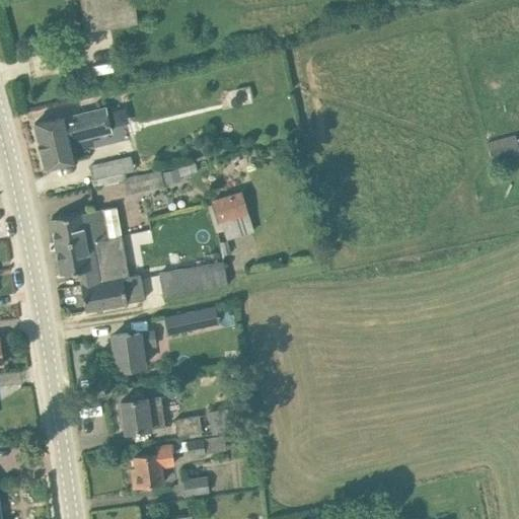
[(45,166),(65,162),(77,159),(72,140),(112,131),(106,106),(66,117),(66,115),(34,123),(45,166)]
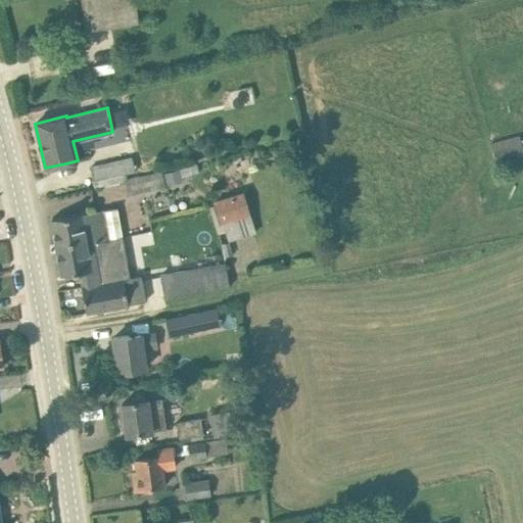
[(519,136),(491,142),(496,159),(522,153),(522,152),(522,149),(522,150),(520,141),(519,136)]
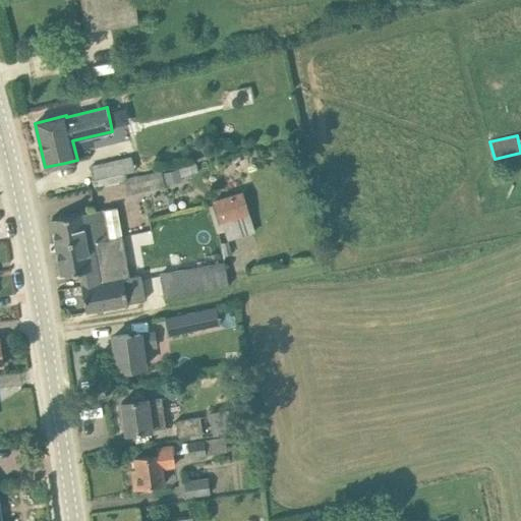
[(95,185),(127,177),(126,172),(135,170),(132,157),(91,166),(95,185)]
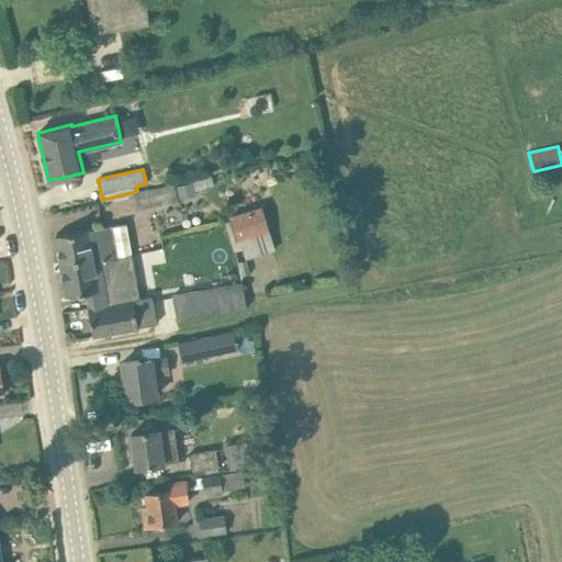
[(137,191),(136,192),(139,210),(178,201),(177,194),(179,194),(180,199),(195,194),(194,190),(215,184),(212,176),(175,187),(175,184),(137,191)]
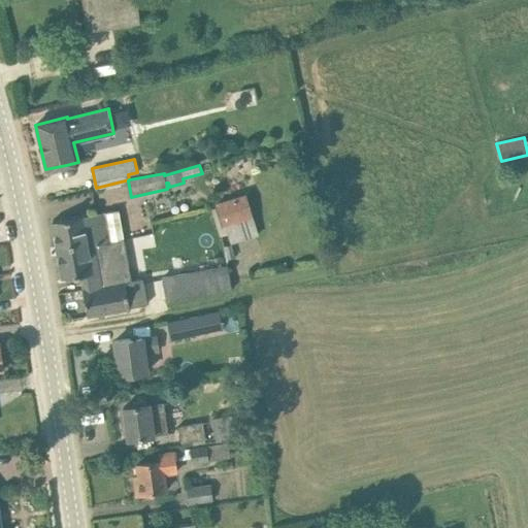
[(218,207),(211,209),(220,236),(229,233),(232,243),(260,234),(246,193),(216,202),(218,207)]
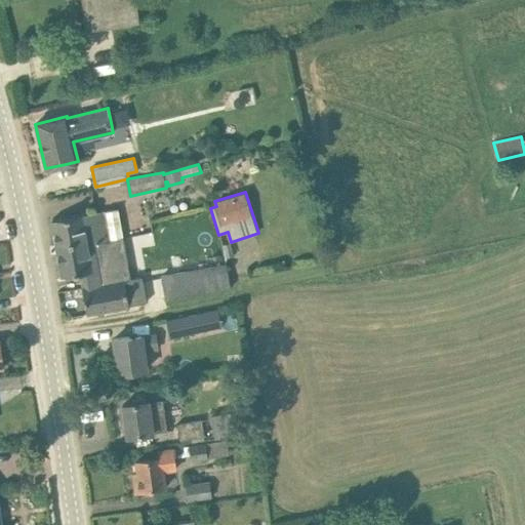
[(72,216),(51,219),(56,245),(86,240),(86,242),(96,241),(97,242),(108,241),(123,238),(118,208),(102,210),(72,216)]
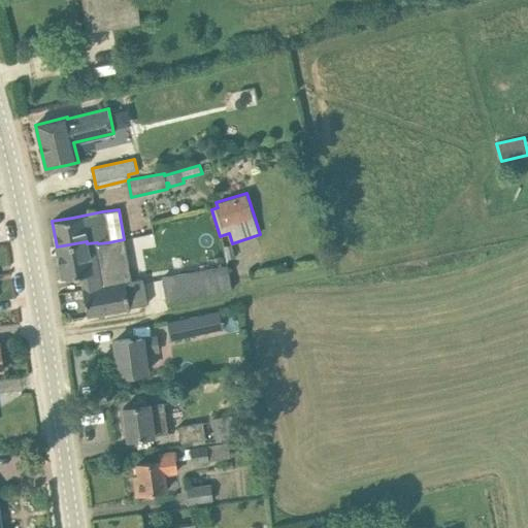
[(87,241),(57,246),(62,278),(80,274),(84,289),(83,289),(88,316),(107,312),(130,308),(130,306),(147,303),(143,279),(132,282),(124,239),(108,242),(98,243),(97,242),(87,243),(87,241)]
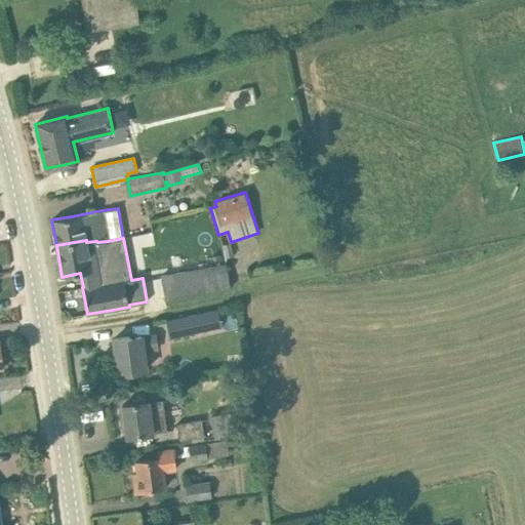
[(231,288),(229,278),(227,265),(161,276),(165,299),(231,288)]
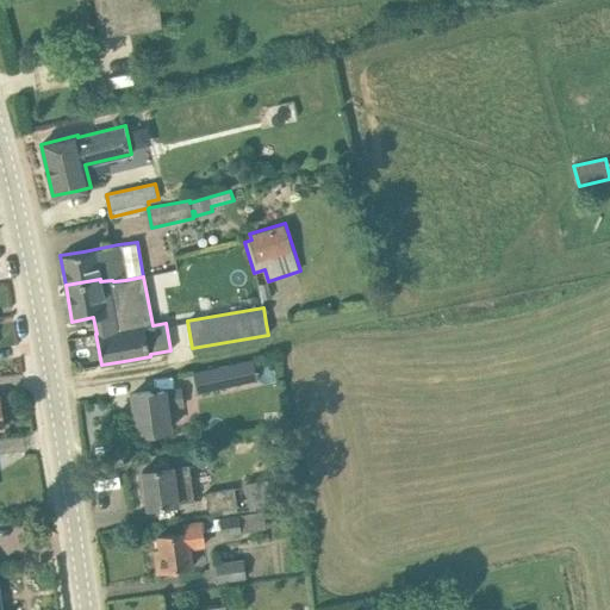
[(237,363),(194,373),(198,391),(241,383),(237,363)]
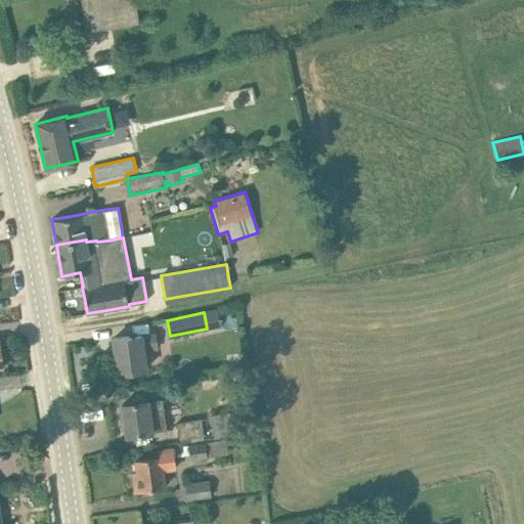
[(159,350),(158,347),(157,333),(141,335),(141,334),(114,338),(118,373),(146,368),(144,352),(159,350)]
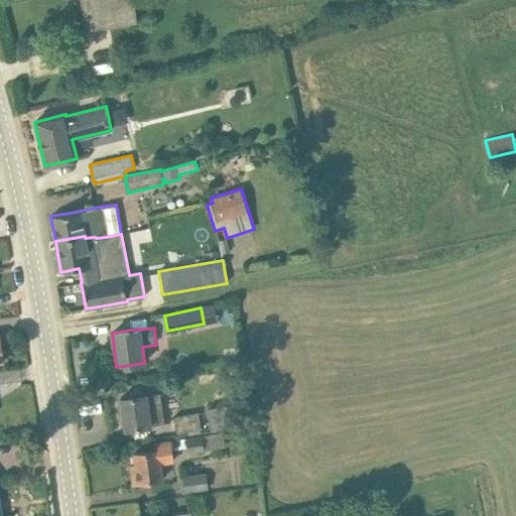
[(164,422),(161,404),(160,392),(145,395),(145,394),(141,394),(121,397),(125,428),(164,422)]
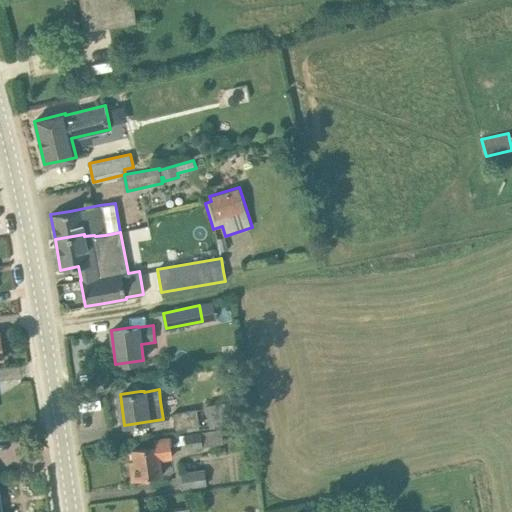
[(197,408),(173,412),(176,429),(200,425),(197,408)]
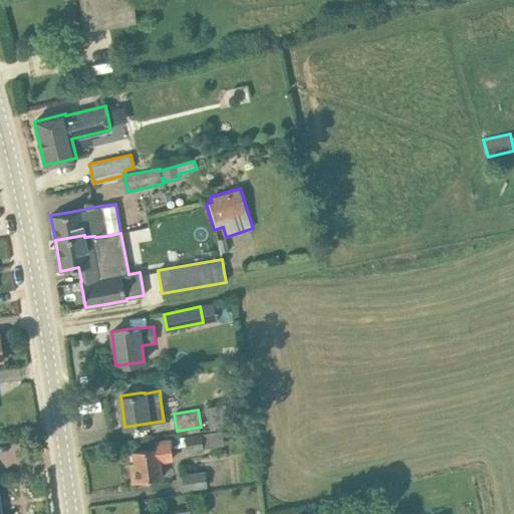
[(171,448),(187,445),(188,452),(224,447),(222,432),(185,437),(169,439),(156,441),(157,448),(133,452),(135,463),(130,464),(133,481),(153,478),(162,477),(160,461),(172,459),(171,448)]
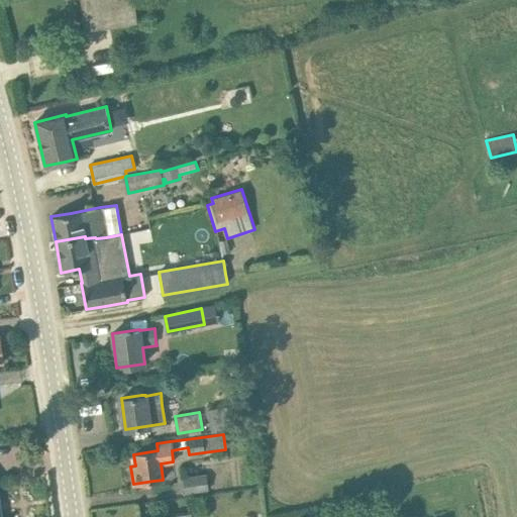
[(187,493),(210,489),(208,474),(184,478),(187,493)]
